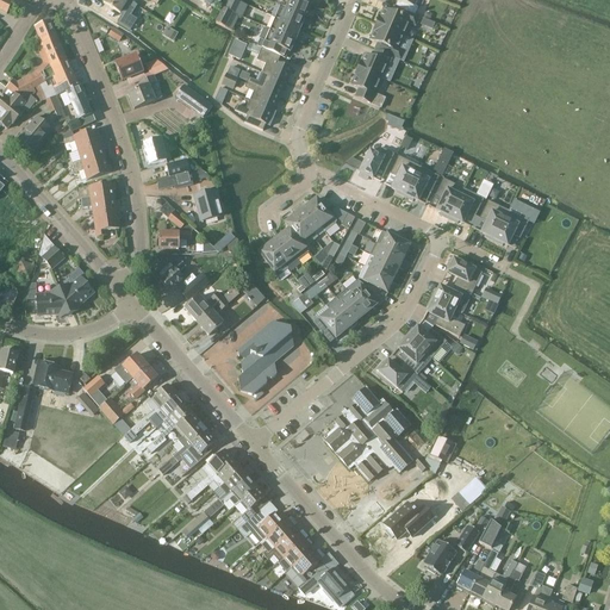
[(13,4),(5,0),(0,0),(0,10),(7,14),(13,4)]
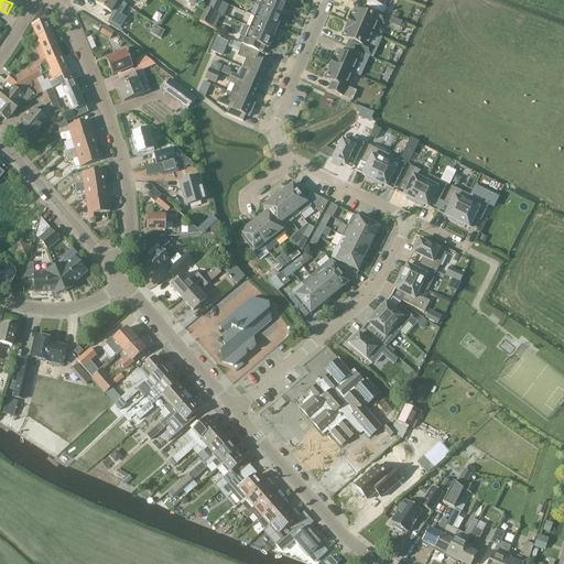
[(119,0),(118,0),(97,0),(96,3),(111,12),(119,0)]
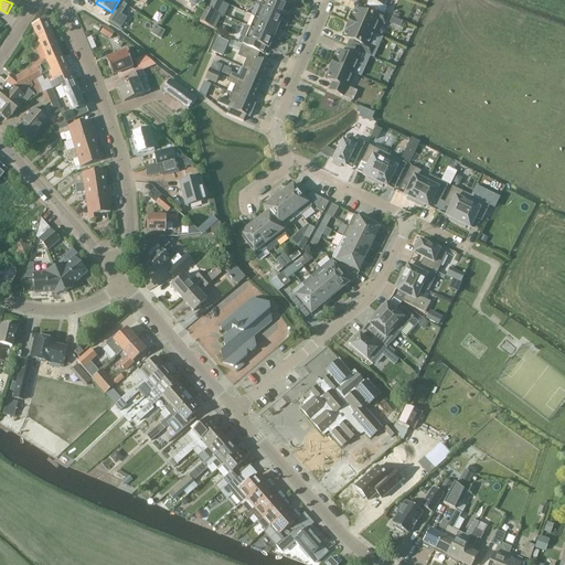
[(286,17),(288,11),(286,10),(288,4),(276,0),(259,0),(260,0),(262,2),(259,6),(283,16),(284,16),(286,17)]
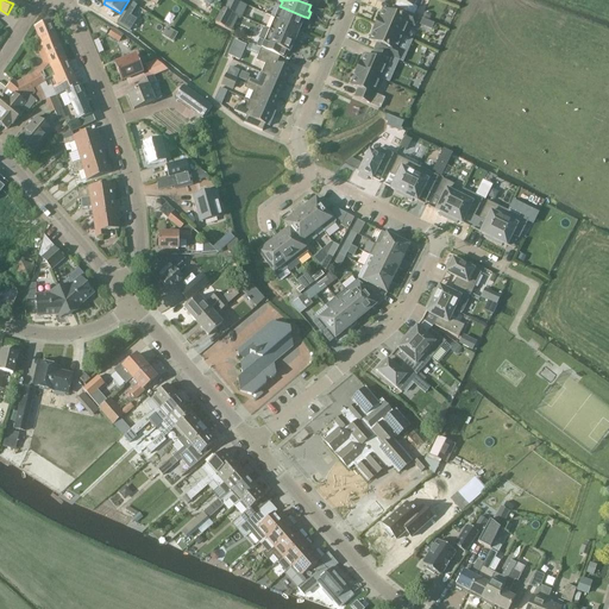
[(416,0),(399,0),(400,1),(397,7),(414,16),(418,7),(414,6),(416,0)]
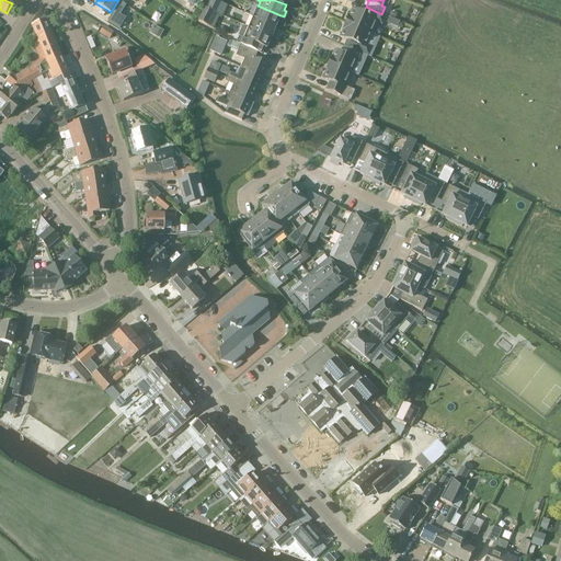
[(258,6),(253,16),(276,26),(281,15),(258,6)]
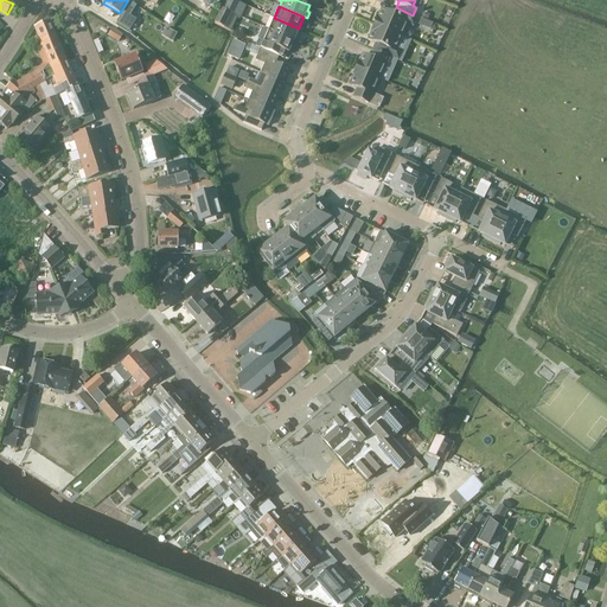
[(215,23),(224,27),(231,13),(222,8),(215,23)]
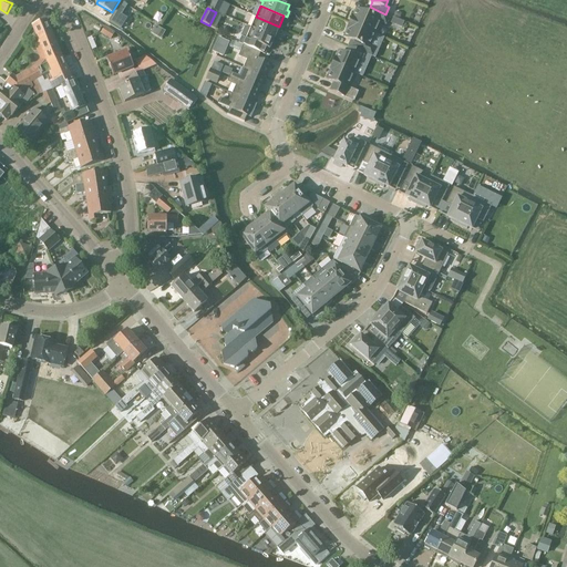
[(353,17),(350,23),(374,34),(378,28),(380,27),(381,22),(387,24),(390,16),(371,8),(369,14),(358,9),(354,17),(353,17)]
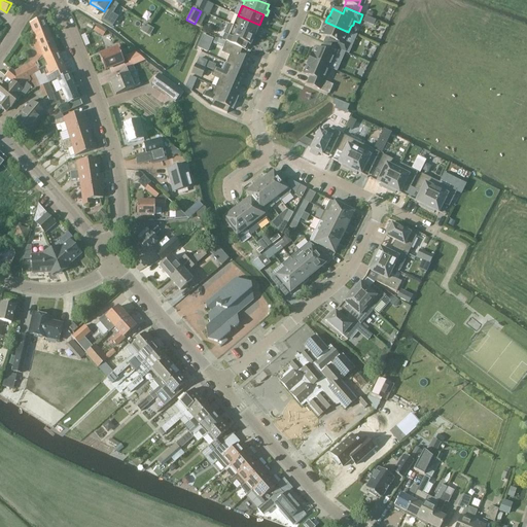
[(107,23),(111,16),(105,12),(101,20),(107,23)]
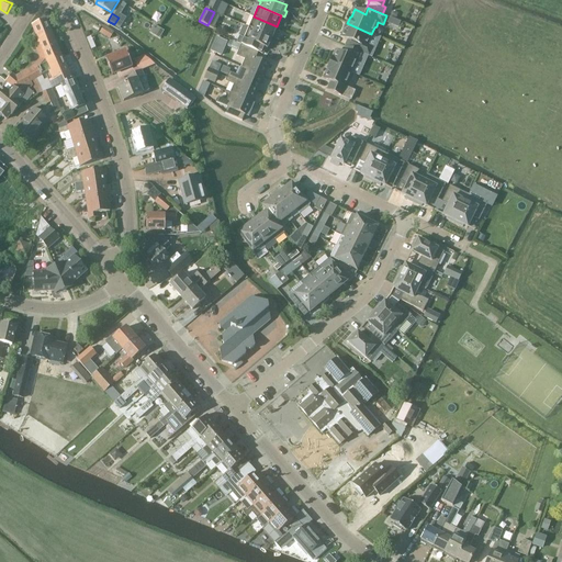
[(249,26),(249,27),(272,37),(277,26),(254,17),(249,26)]
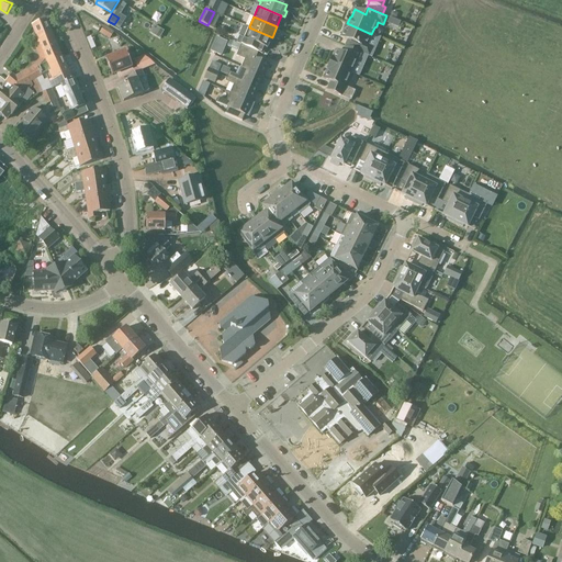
[(42,75),(42,74),(40,67),(63,57),(46,20),(32,25),(40,43),(35,44),(41,58),(33,67),(34,69),(18,78),(12,74),(7,81),(13,87),(17,90),(31,81),(42,76),(42,75)]
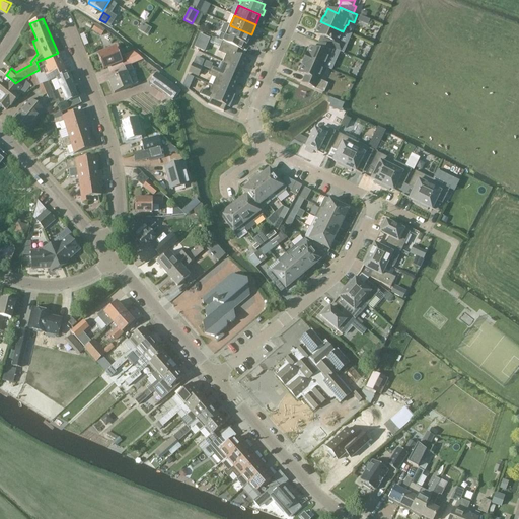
[(323,45),(337,50),(341,52),(344,45),(340,43),(342,39),(341,36),(343,31),(320,21),(318,26),(319,27),(315,34),(326,39),(323,45)]
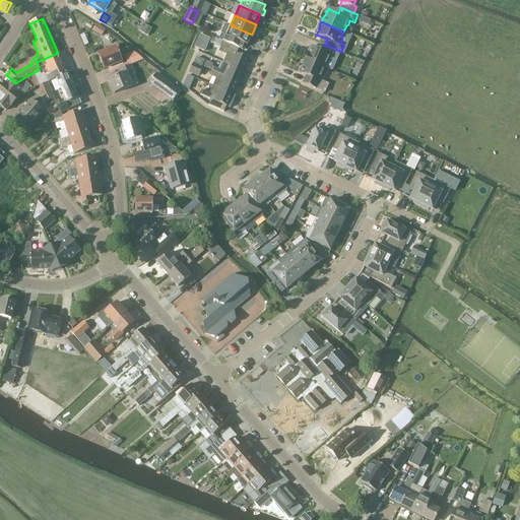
[(96,24),(92,30),(102,37),(106,29),(96,24)]
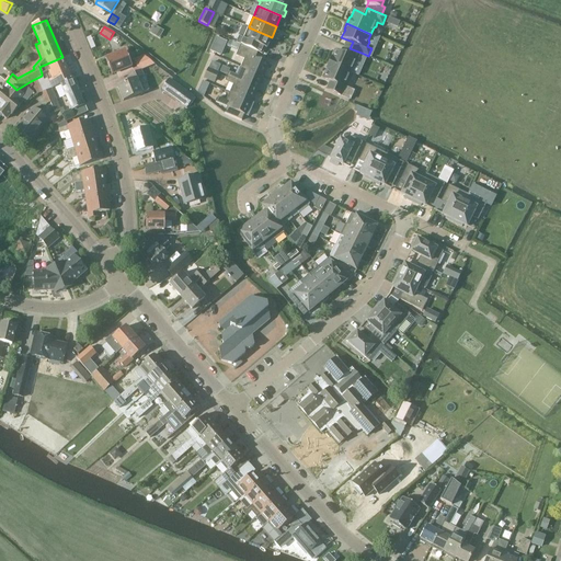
[(240,36),(237,43),(241,45),(259,52),(262,54),(265,47),(266,48),(272,37),(249,27),(244,37),(240,36)]
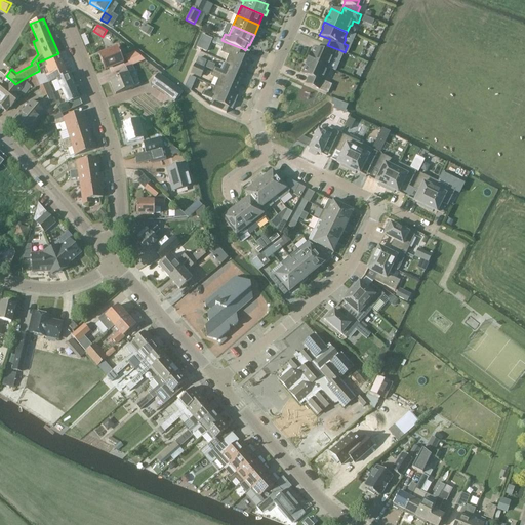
[(85,34),(81,36),(85,46),(89,44),(85,34)]
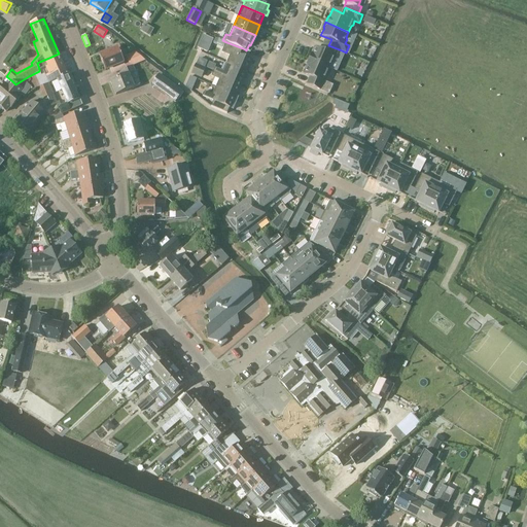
[(199,48),(202,49),(208,51),(213,39),(203,35),(198,47),(199,48)]
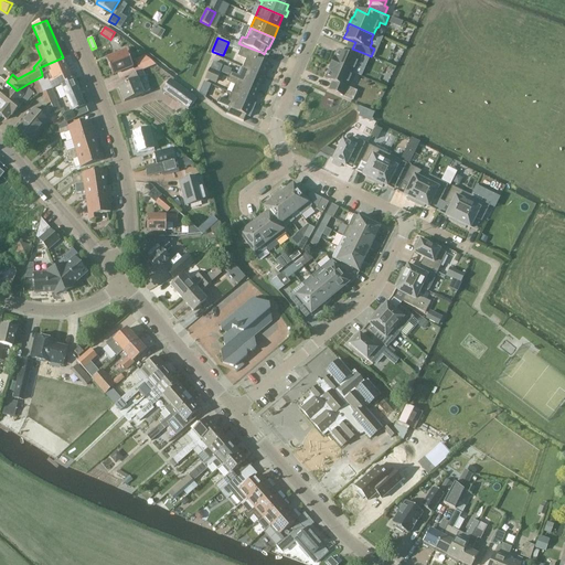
[(260,52),(243,45),(240,51),(238,56),(246,60),(243,67),(265,77),(270,64),(257,59),(260,52)]
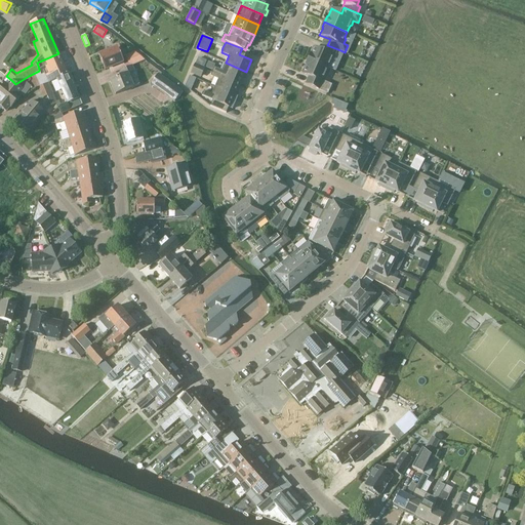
[(311,53),(309,58),(329,68),(333,56),(337,57),(340,50),(324,43),(321,50),(314,47),(312,53),(311,53)]
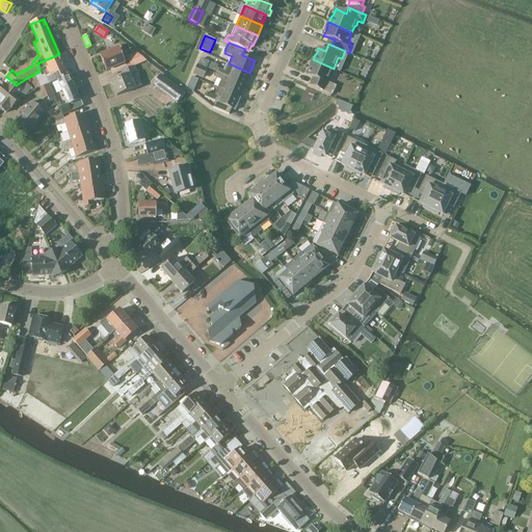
[(118,48),(100,56),(106,71),(126,63),(118,48)]
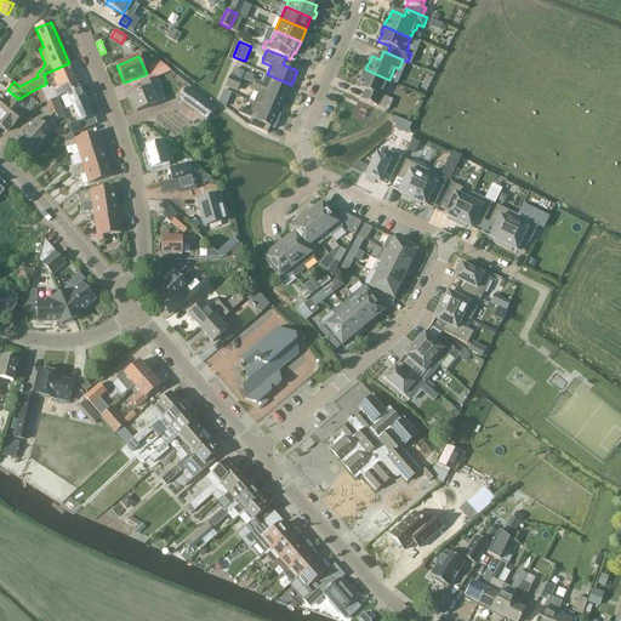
[(154,79),(157,78),(171,72),(159,62),(148,66),(154,79)]
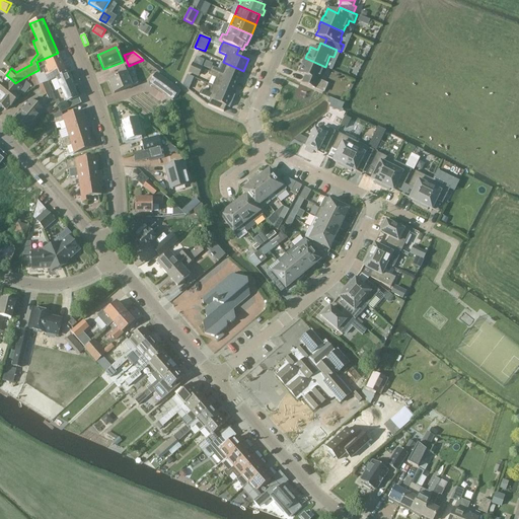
[(45,66),(49,73),(64,67),(58,53),(36,62),(39,68),(45,66)]
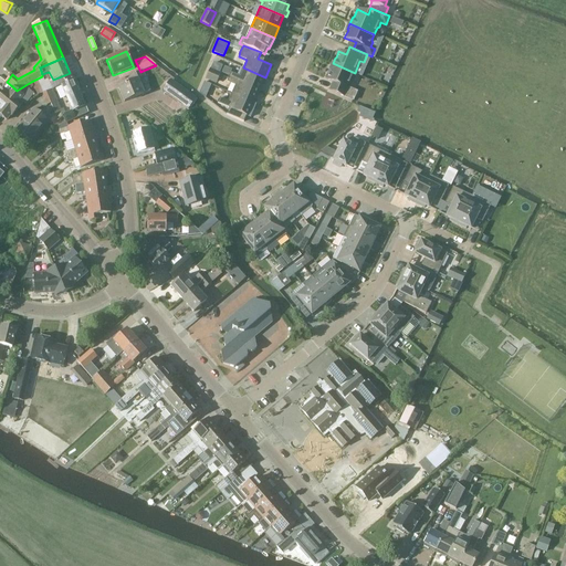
[(222,66),(213,62),(211,69),(220,73),(222,66)]
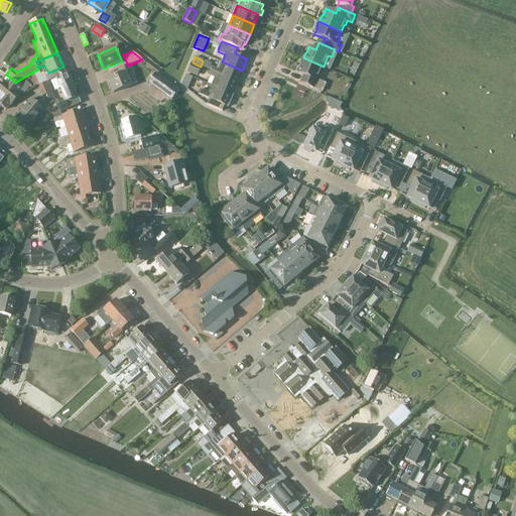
[(324,67),(303,57),(300,63),(301,63),(297,72),(304,75),(300,83),(313,88),(323,92),(326,84),(317,80),(324,67)]
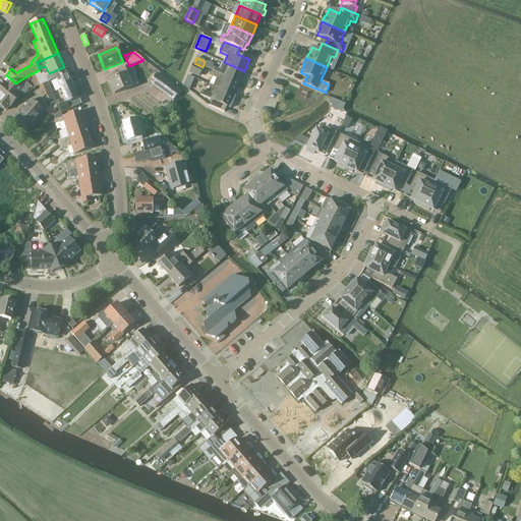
[(211,70),(214,64),(207,61),(205,67),(211,70)]
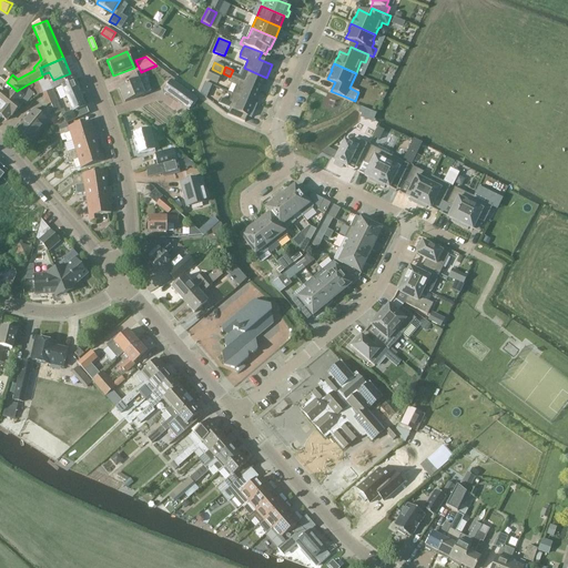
[(232,72),(230,77),(261,90),(266,78),(244,68),(241,77),(232,72)]
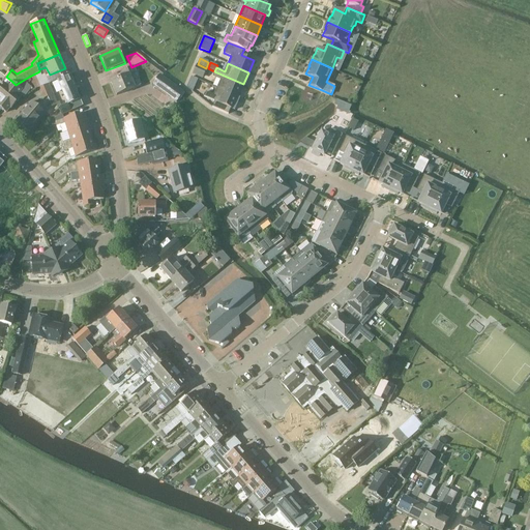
[(197,64),(193,74),(201,77),(205,68),(197,64)]
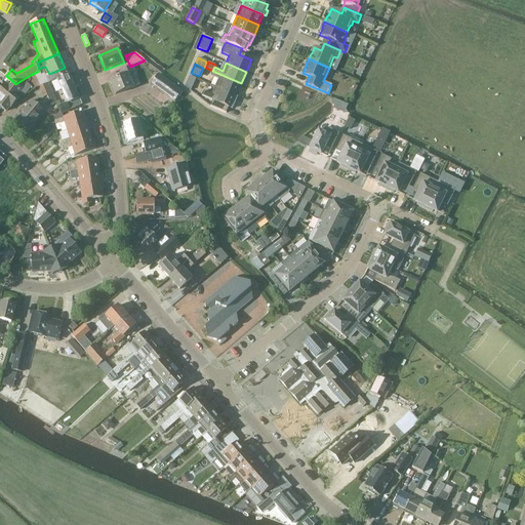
[(134,71),(132,66),(130,67),(120,71),(122,76),(110,81),(115,94),(133,87),(130,79),(137,76),(135,71),(134,71)]
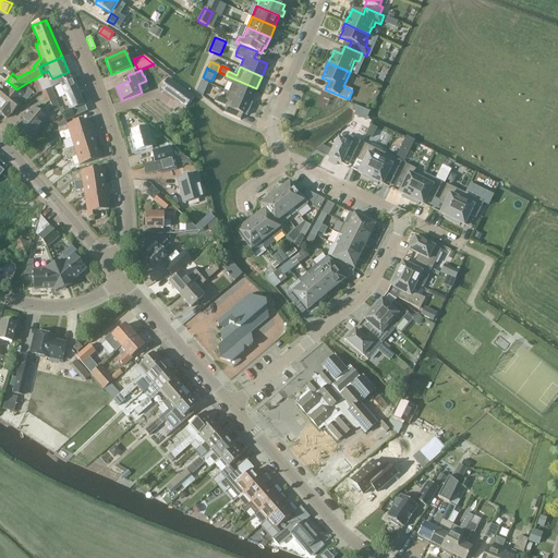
[(49,81),(52,88),(61,84),(72,109),(63,113),(67,120),(86,112),(80,96),(81,95),(79,91),(77,92),(69,72),(52,79),(49,81)]
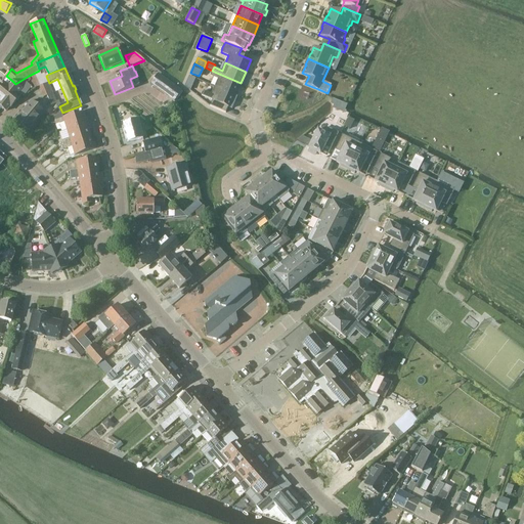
[(49,83),(46,76),(45,73),(41,75),(39,71),(29,76),(32,83),(33,83),(35,88),(40,87),(42,91),(51,87),(49,83)]
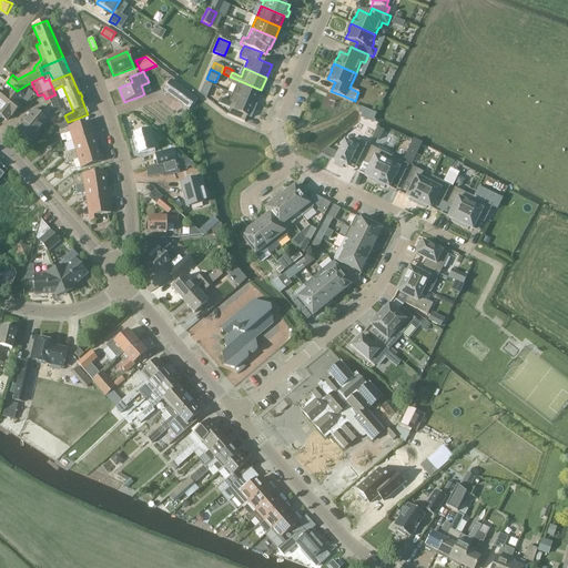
[(236,85),(233,93),(255,103),(261,90),(230,77),(229,82),(236,85)]
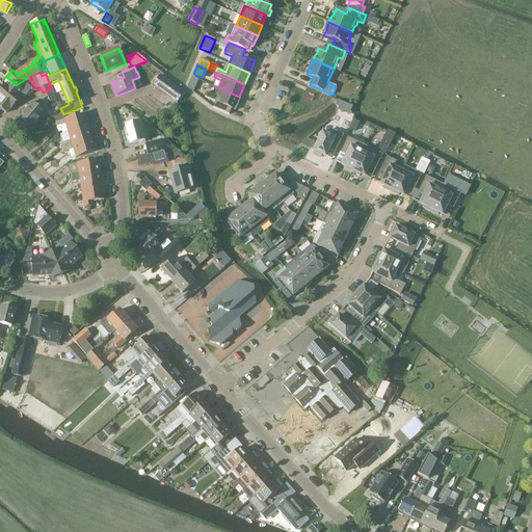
[(154,85),(168,96),(178,102),(185,92),(161,75),(154,85)]
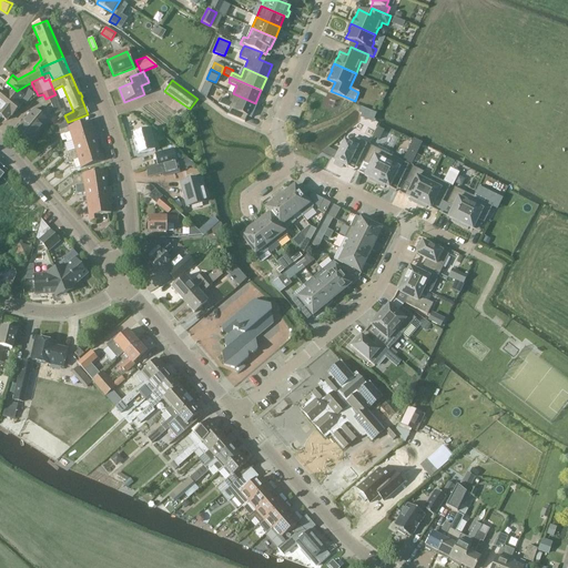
[(23,97),(17,91),(13,88),(9,93),(4,89),(0,93),(0,118),(2,117),(7,120),(11,115),(12,117),(22,104),(24,105),(34,94),(29,90),(23,97)]
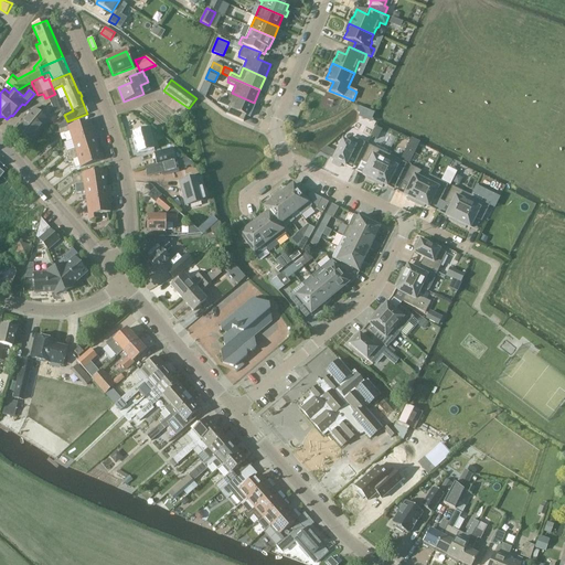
[(254,103),(232,93),(228,102),(220,97),(217,103),(228,107),(226,114),(244,121),(246,115),(251,117),(254,108),(252,107),(254,103)]
